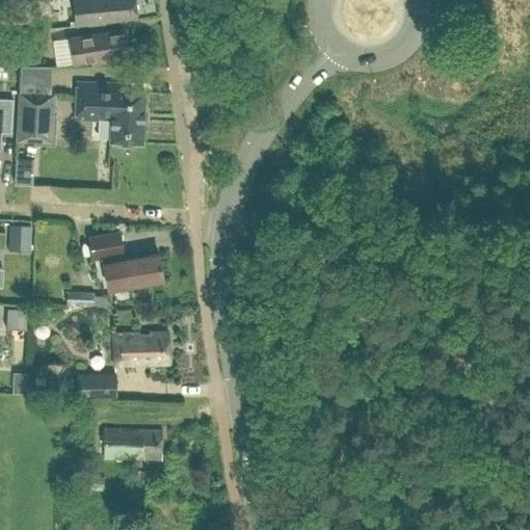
[(74,0),(77,27),(138,21),(136,0),(74,0)]
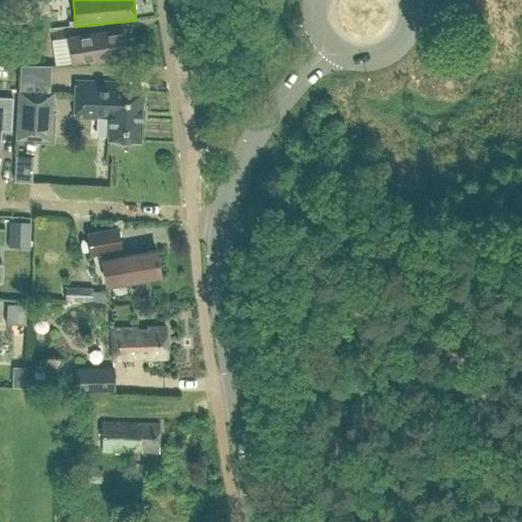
[(83,61),(110,57),(111,61),(128,59),(123,30),(79,36),(83,61)]
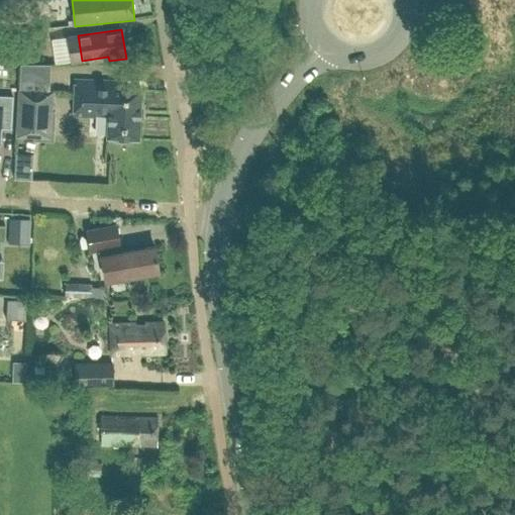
[(139,140),(141,90),(123,90),(123,82),(76,80),(75,116),(108,118),(107,138),(115,138),(115,141),(132,142),(132,139),(139,140)]
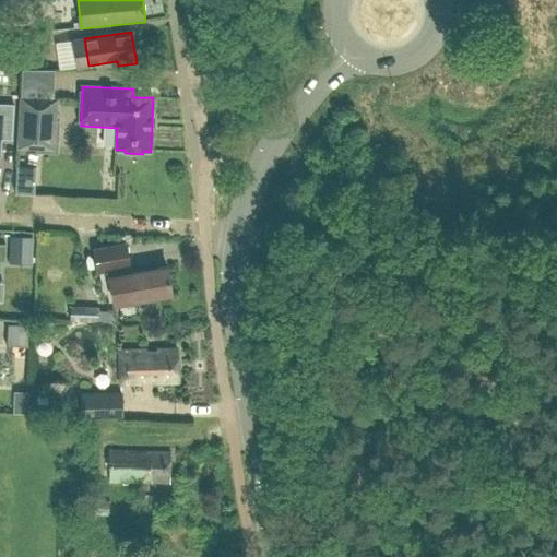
[(18,149),(56,151),(60,99),(21,96),(18,149)]
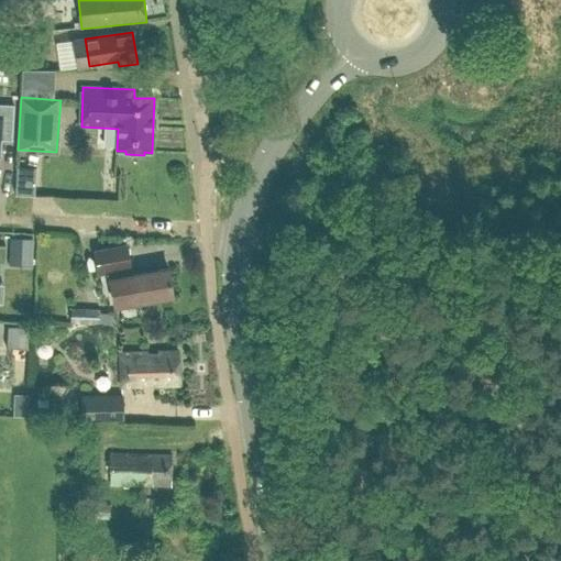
[(1,106),(0,119),(0,118),(0,141),(1,140),(13,141),(14,106),(1,106)]
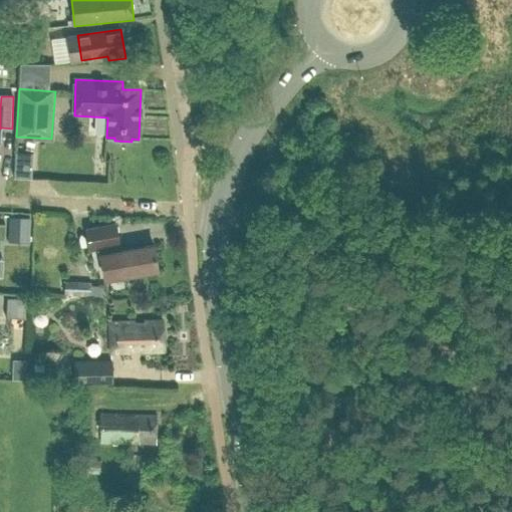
[(30,243),(31,219),(11,218),(10,242),(30,243)]
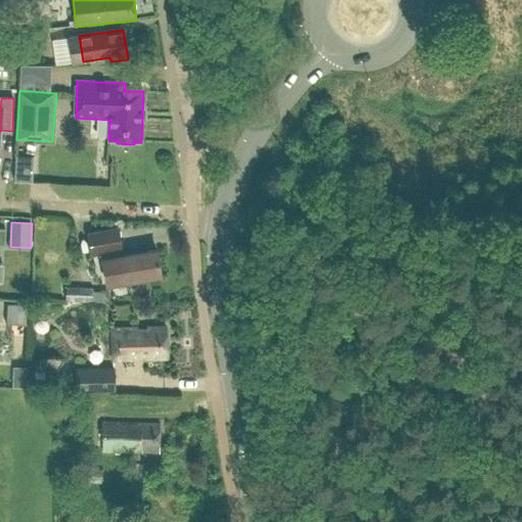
[(88,234),(92,256),(102,254),(105,273),(107,285),(129,280),(129,281),(162,275),(157,251),(124,256),(119,228),(88,234)]
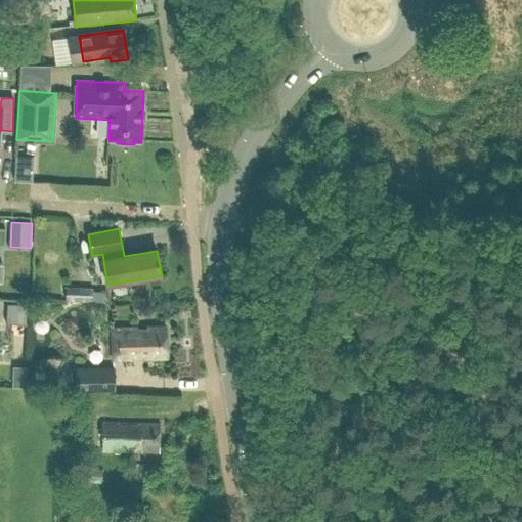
[(93,290),(68,288),(67,301),(93,303),(93,290)]
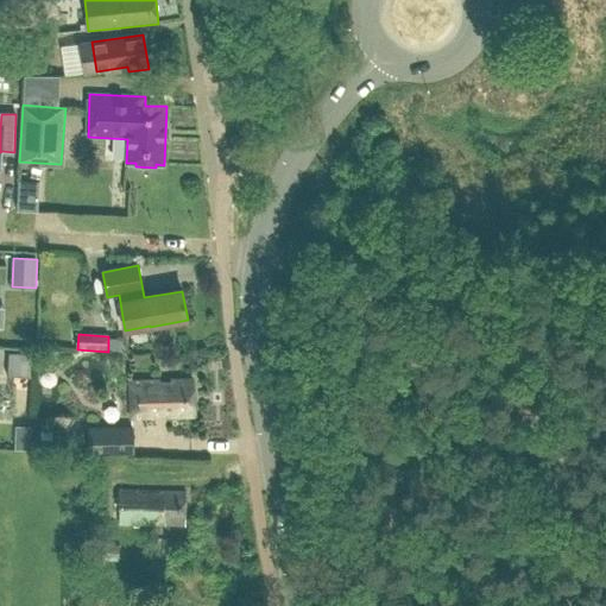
[(194,380),(130,383),(131,418),(195,417),(194,380)]
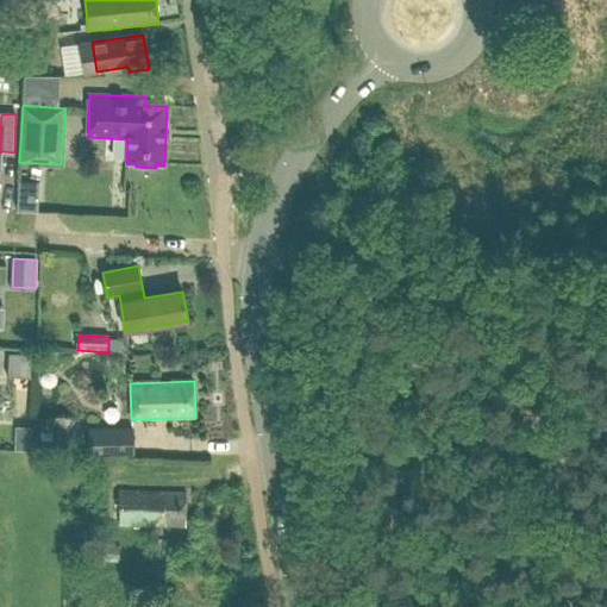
[(89,456),(135,455),(133,427),(88,429),(89,456)]
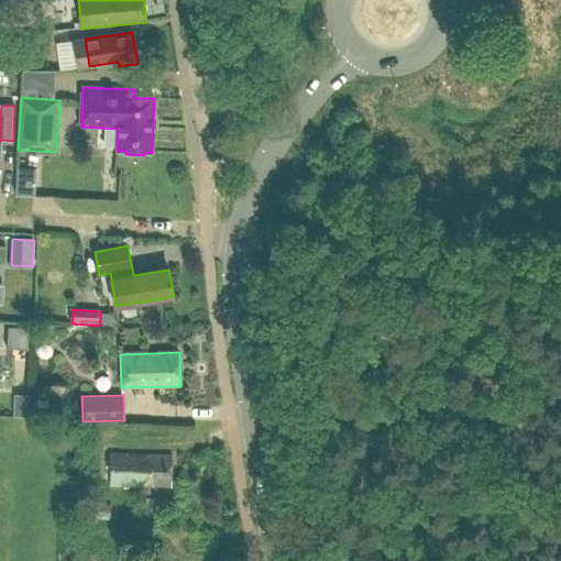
[(154,487),(172,487),(173,455),(111,454),(111,486),(146,487),(146,483),(154,483),(154,487)]
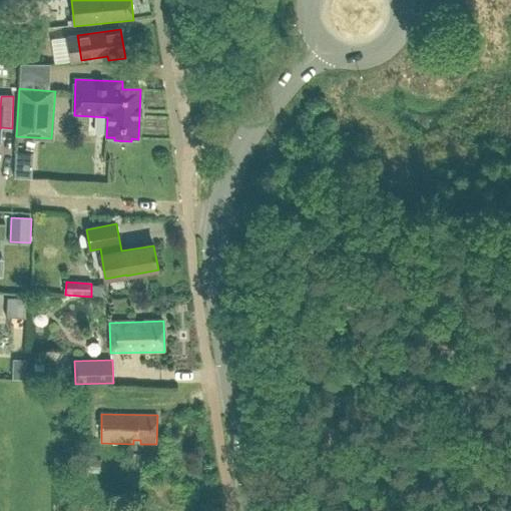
[(152,467),(153,458),(138,457),(138,467),(152,467)]
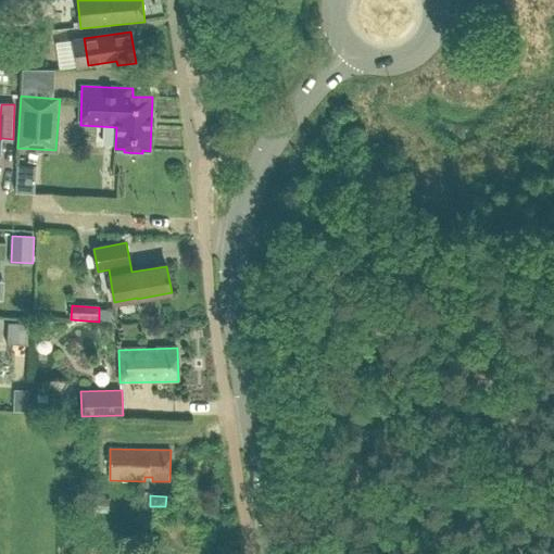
[(57,511),(67,510),(67,498),(57,499),(57,511)]
